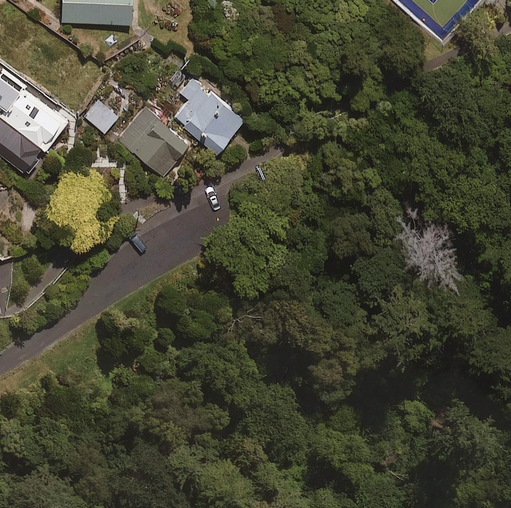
[(131,0),(63,0),(64,23),(132,23),(131,0)]
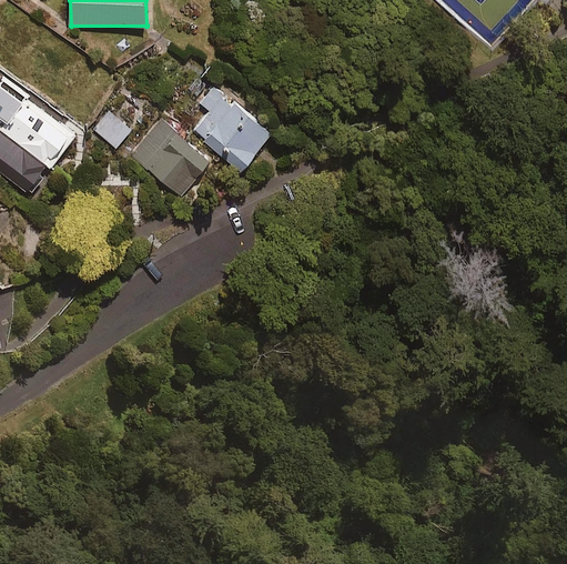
[(0,130),(49,169),(76,136),(0,76),(0,130)]
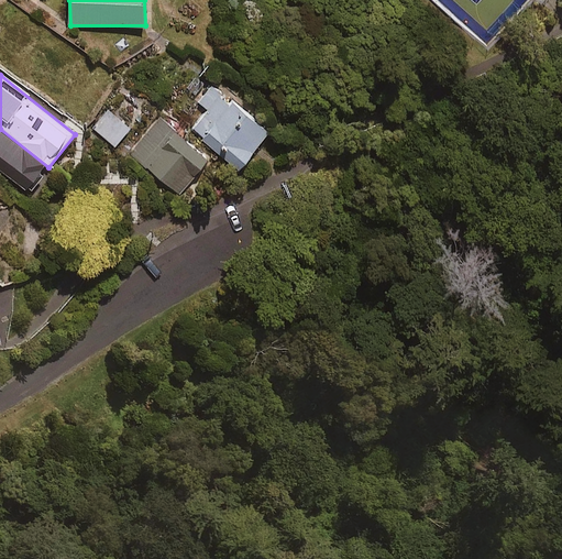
[(266,127),(212,85),(197,105),(206,111),(190,132),(235,167),(266,127)]
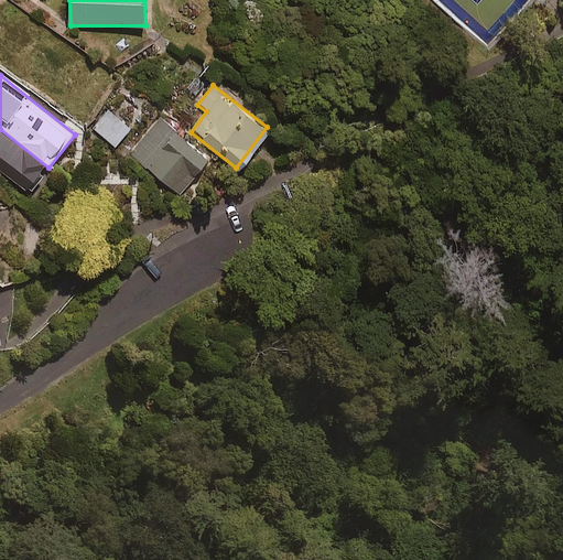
[(128,126),(106,110),(91,130),(114,147),(128,126)]
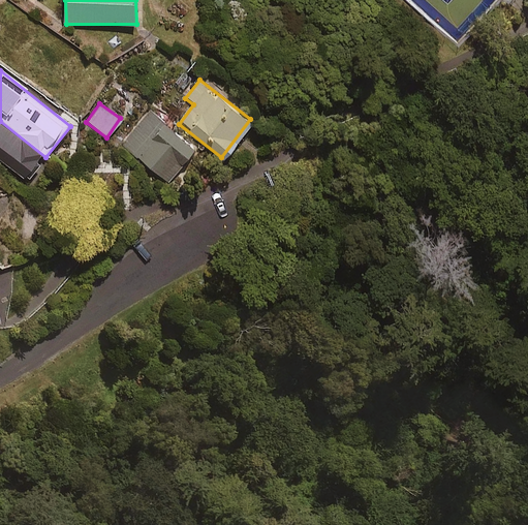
[(192,147),(149,116),(124,150),(167,181),(192,147)]
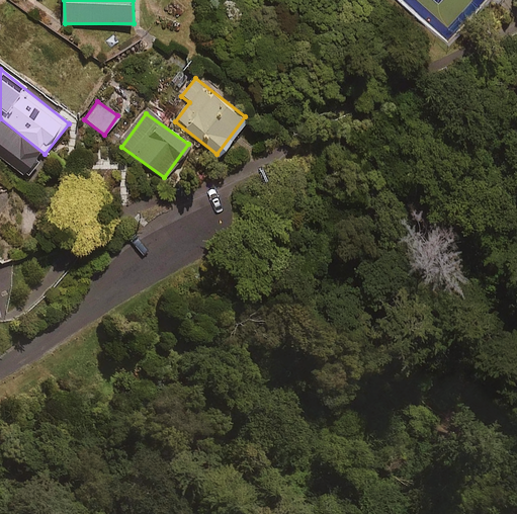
[(45,154),(0,118),(0,159),(24,179),(45,154)]
